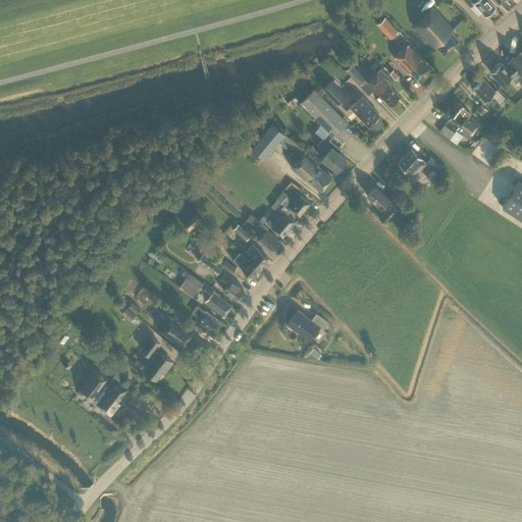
[(488,0),(464,0),(470,6),(474,3),(485,15),(494,7),(488,0)]
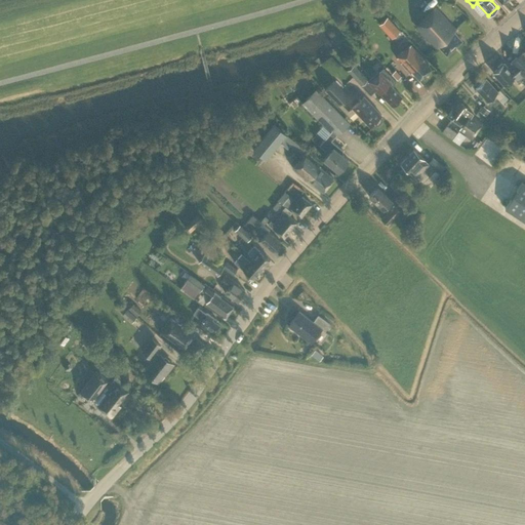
[(437,48),(439,46),(447,54),(461,40),(453,32),(456,30),(436,8),(416,26),(402,11),(394,19),(410,38),(419,30),(425,35),(420,39),(429,48),(433,44),(437,48)]
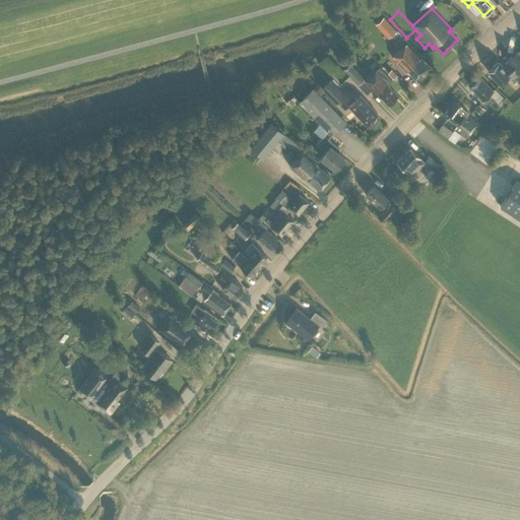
[(388,37),(396,30),(384,16),(376,23),(388,37)]
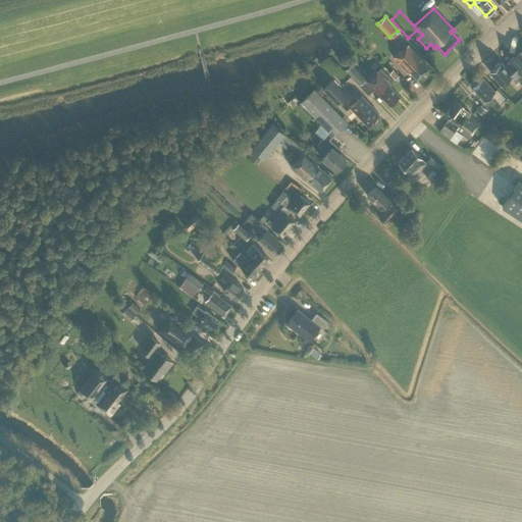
[(420,61),(421,59),(408,45),(395,57),(408,72),(409,70),(417,80),(428,69),(420,61)]
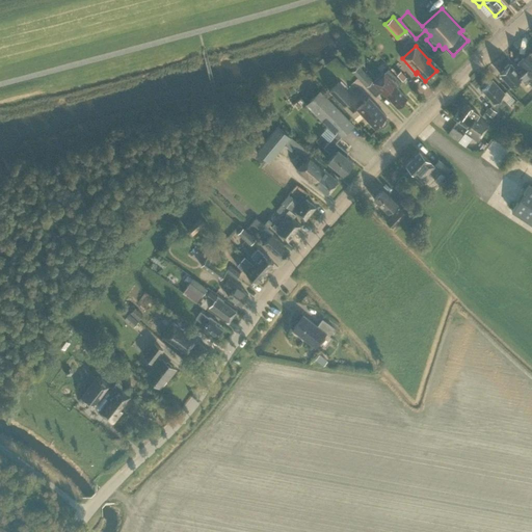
[(530,77),(531,78),(531,49),(517,62),(523,69),(519,73),(510,63),(509,64),(508,63),(504,68),(505,69),(500,74),(511,86),(521,79),(524,82),(530,77)]
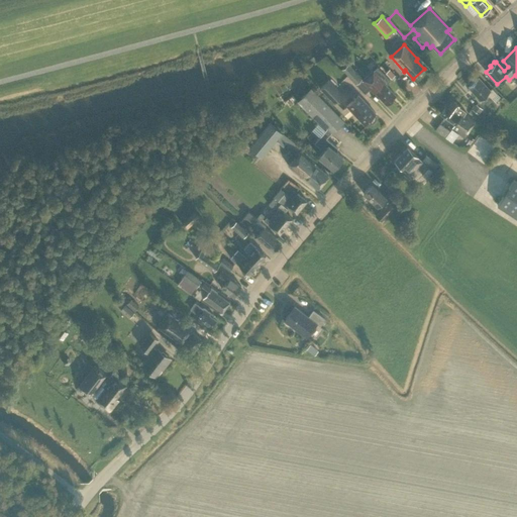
[(342,69),(356,84),(362,78),(348,64),(342,69)]
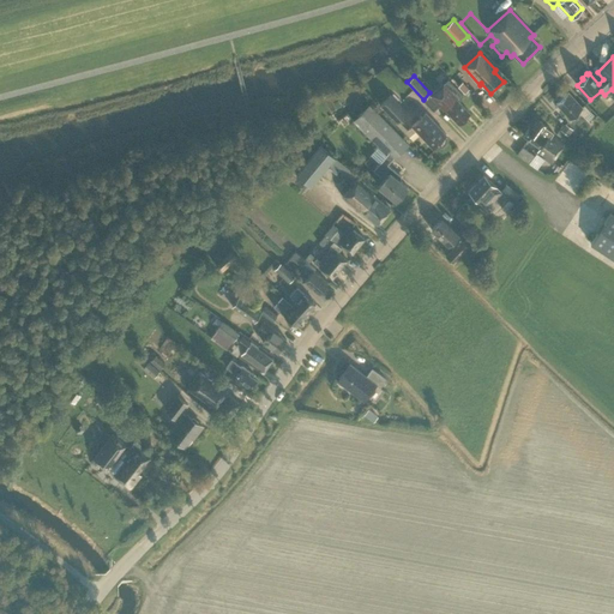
[(434,110),(441,106),(445,109),(458,124),(469,113),(458,100),(463,95),(449,79),(425,101),(434,110)]
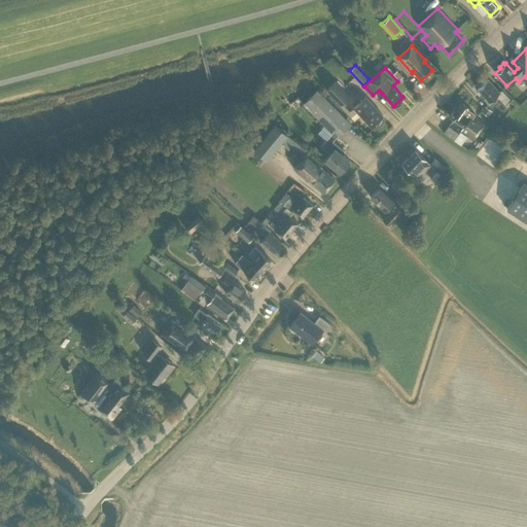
[(398,80),(402,76),(396,70),(392,74),(398,80)]
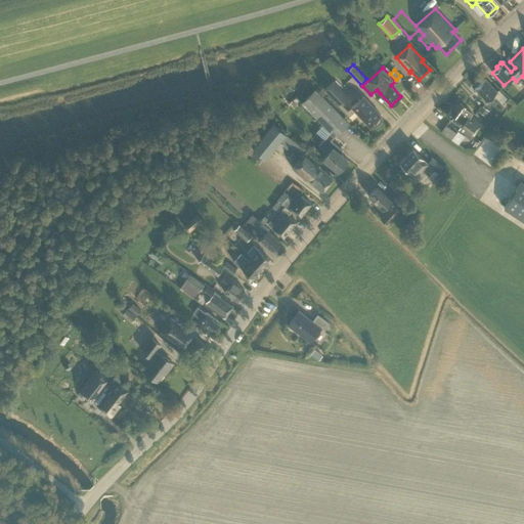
[(475,88),(487,101),(494,94),(498,99),(504,94),(498,90),(496,91),(485,79),(480,83),(479,83),(476,86),(476,87),(475,88)]
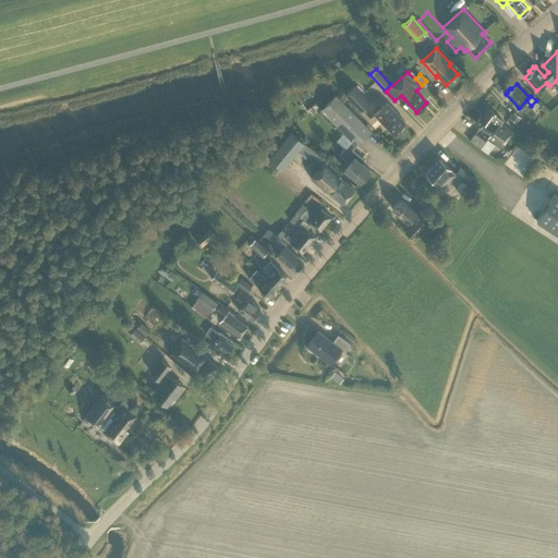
[(371,102),(355,86),(346,95),(361,111),(371,102)]
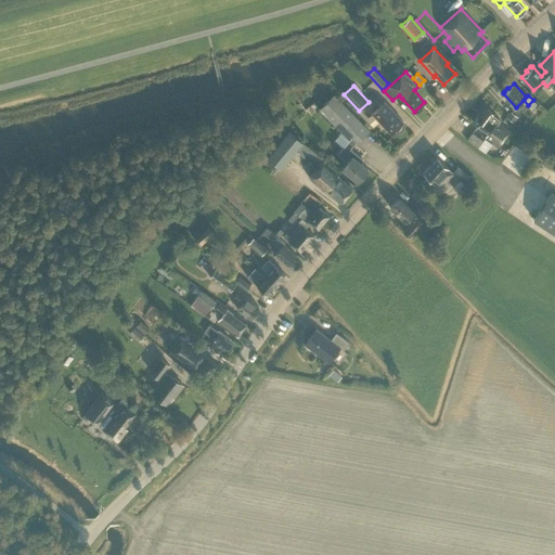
[(343,168),(349,173),(358,181),(368,168),(360,162),(362,158),(350,149),(353,144),(355,144),(369,130),(334,94),(320,110),(349,139),(337,154),(347,162),(343,168)]
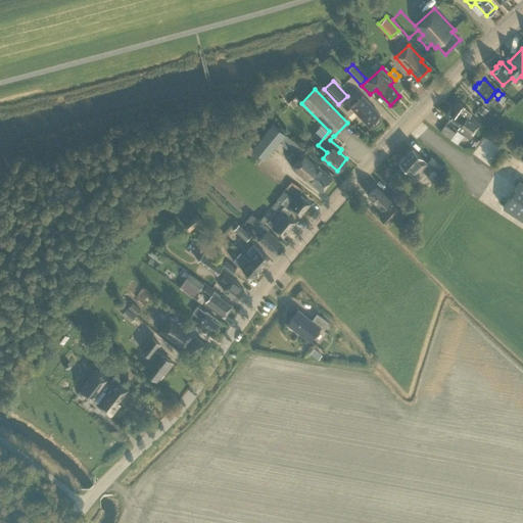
[(363,96),(350,107),(368,126),(380,114),(363,96)]
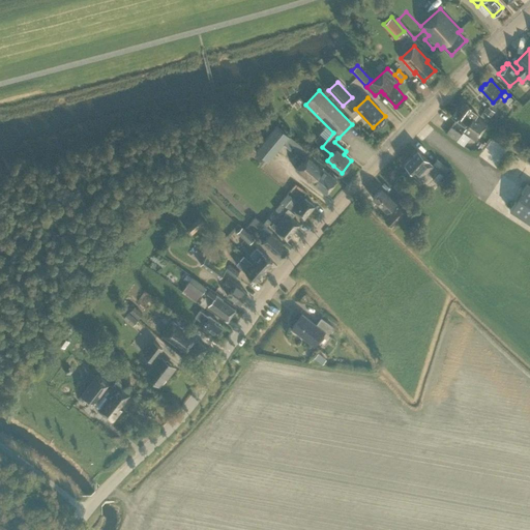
[(479,137),(487,125),(478,118),(479,116),(471,110),(472,109),(465,102),(459,111),(458,110),(457,110),(451,117),(466,127),(463,131),(470,137),(476,141),(479,137)]
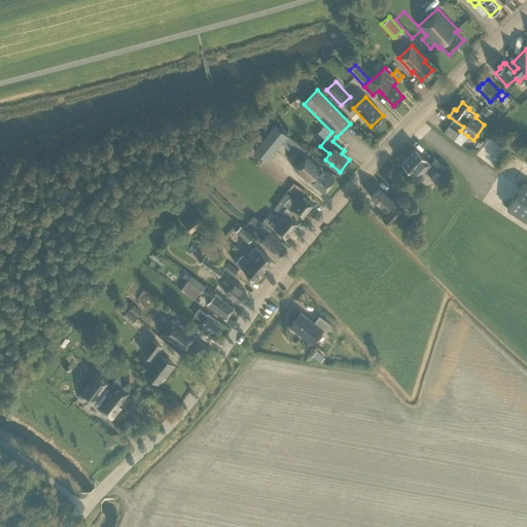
[(491,111),(485,107),(482,112),(487,116),(491,111)]
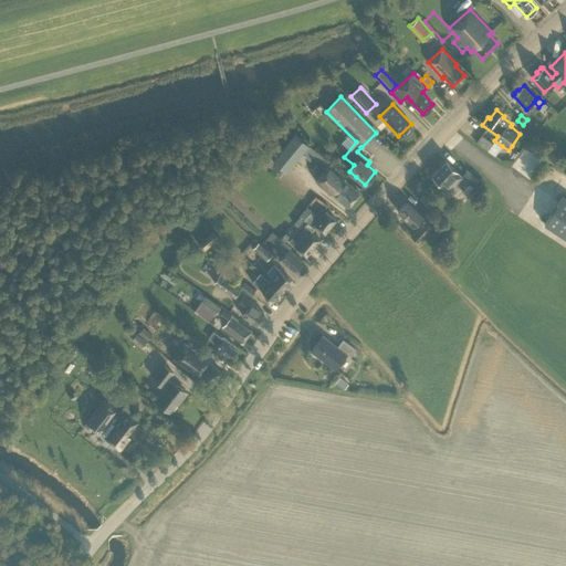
[(273,161),(286,171),(308,146),(295,135),(273,161)]
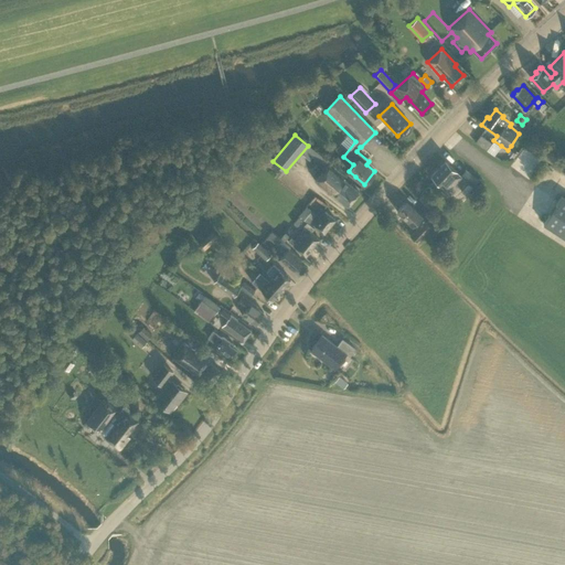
[(476,142),(487,150),(492,142),(481,135),(476,142)]
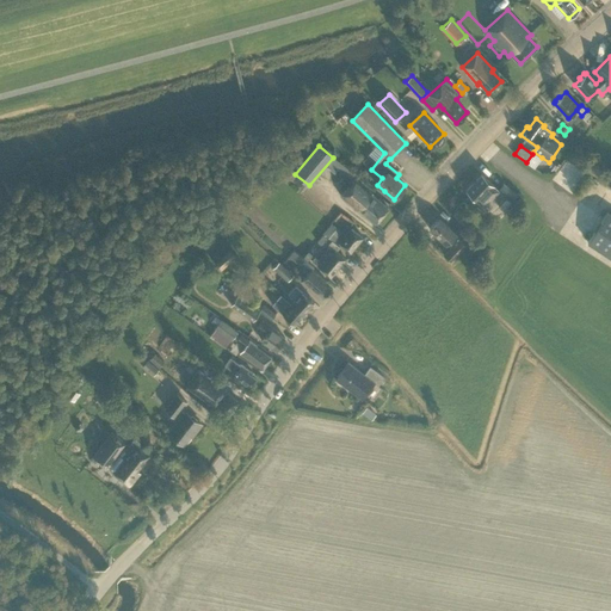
[(535,168),(542,158),(534,152),(532,154),(526,162),(535,168)]
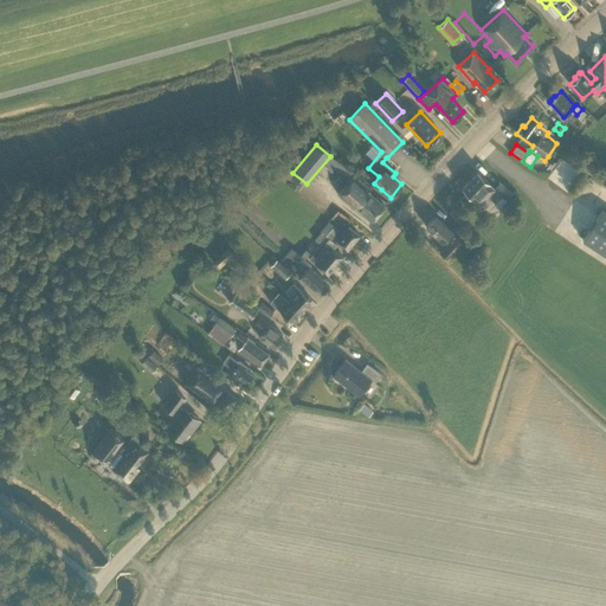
[(335,168),(342,174),(346,168),(331,158),(324,166),(331,172),(335,168)]
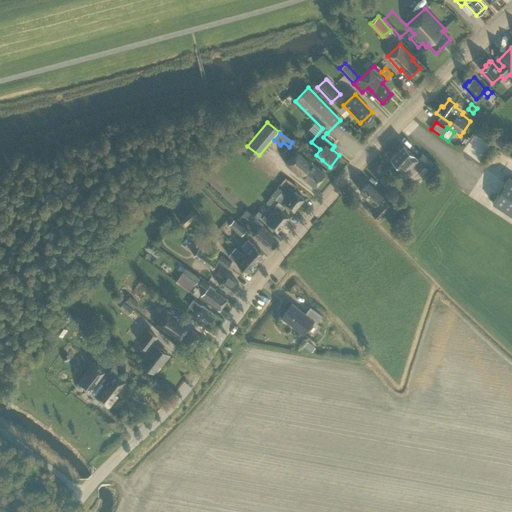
[(414,156),(404,146),(391,159),(401,169),(405,173),(418,160),(413,156),(414,156)]
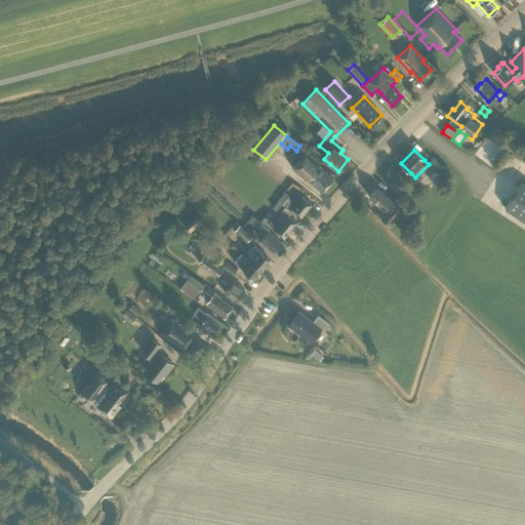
[(310,180),(322,191),(333,177),(320,167),(321,166),(305,153),(292,168),(309,182),(310,180)]
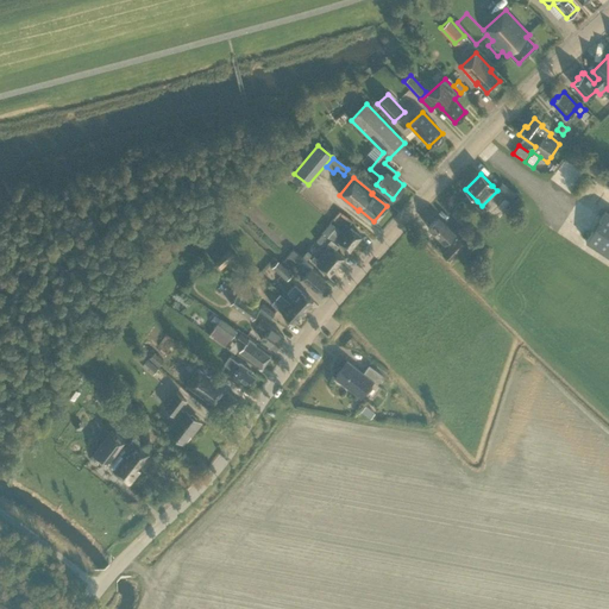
[(515,195),(502,183),(496,189),(504,198),(509,201),(515,195)]
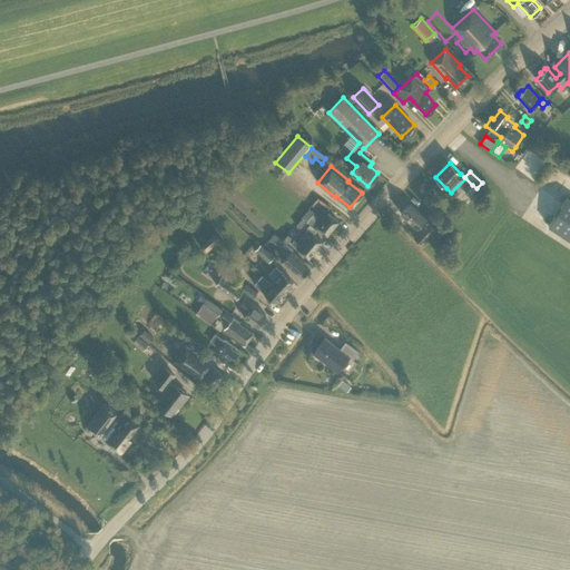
[(569,239),(569,199),(567,197),(549,226),(569,239)]
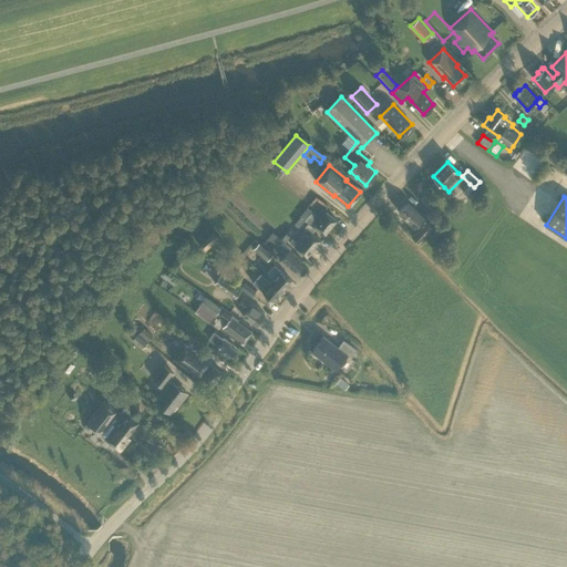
[(411,236),(419,243),(433,227),(426,220),(408,203),(399,213),(414,227),(416,224),(420,227),(411,236)]
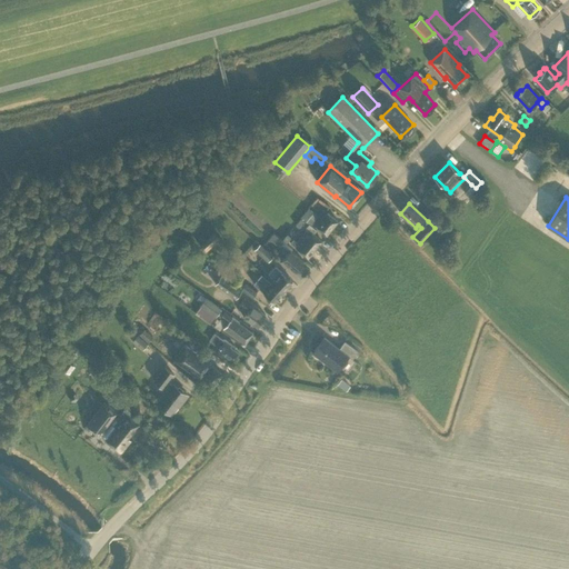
[(308,208),(301,217),(311,226),(312,223),(327,235),(338,221),(323,209),(318,216),(313,212),(308,208)]
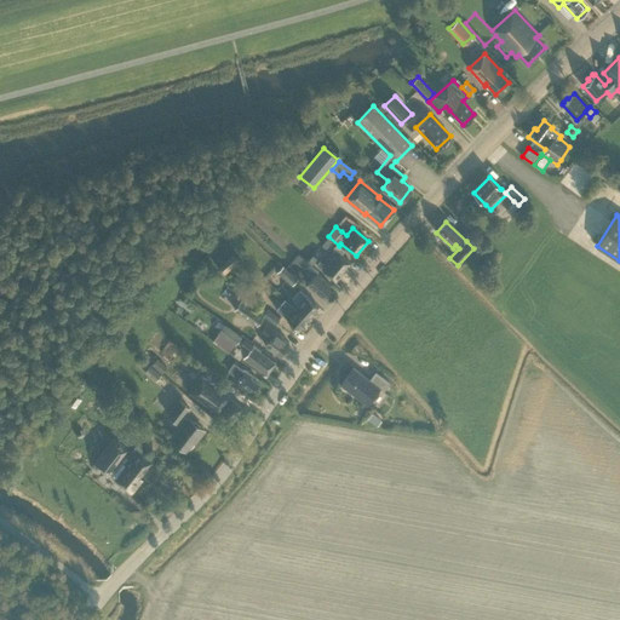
[(322,245),(326,248),(332,241),(328,237),(322,245)]
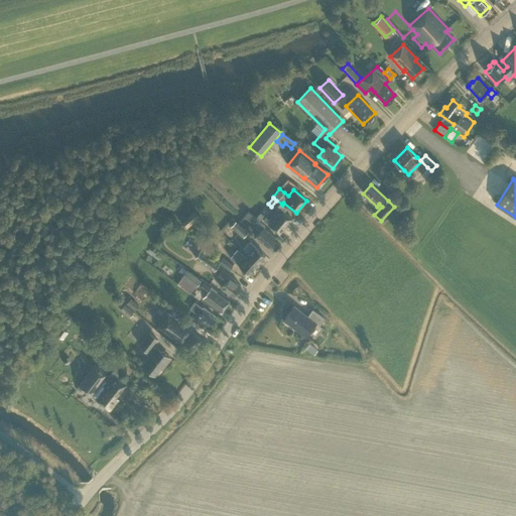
[(278,208),(272,215),(285,226),(291,218),(284,212),(286,209),(280,203),(277,207),(278,208)]
